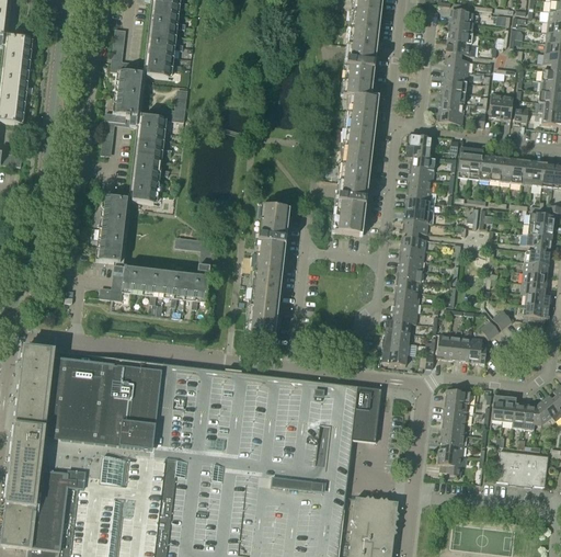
[(29,27),(36,29),(41,0),(33,0),(29,27)]
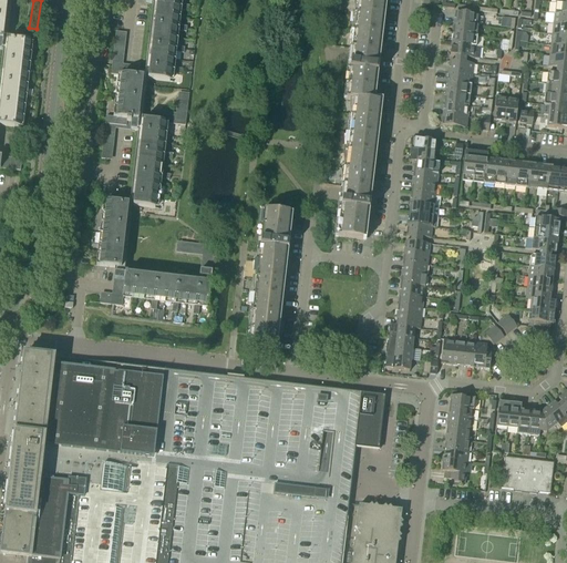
[(156,0),(147,75),(169,78),(171,69),(182,71),(182,65),(172,64),(173,48),(184,50),(184,44),(174,42),(176,27),(186,28),(187,23),(176,22),(178,6),(188,7),(189,2),(178,0),(156,0)]
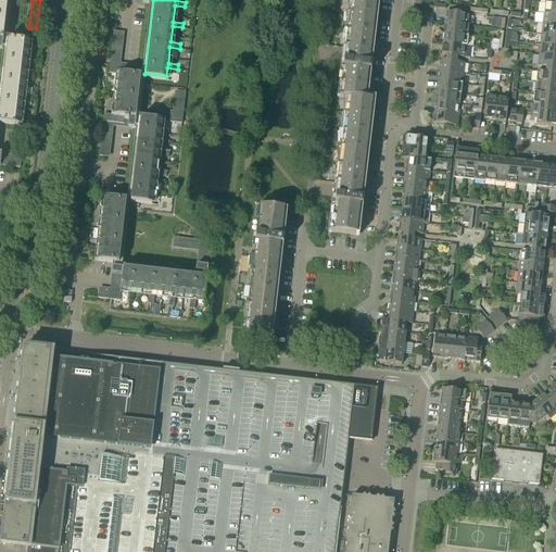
[(331,229),(356,231),(359,203),(363,203),(375,96),(365,93),(368,69),(370,69),(379,0),(351,0),(340,95),(346,96),(331,229)]
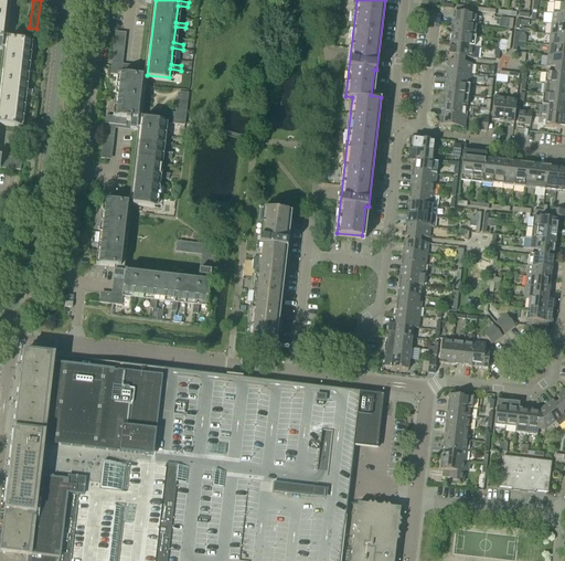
[(564,0),(554,0),(553,10),(564,11),(564,0)]
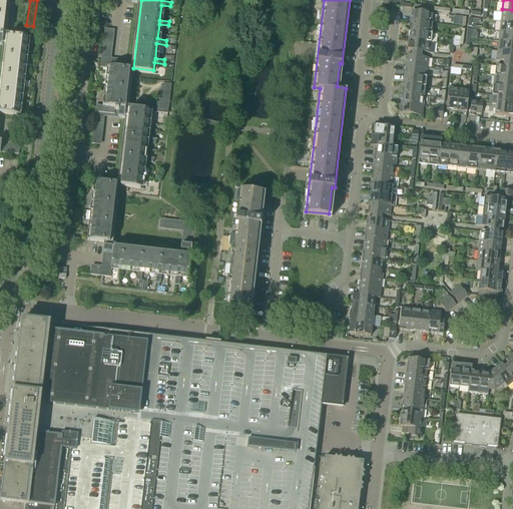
[(412,8),(411,18),(433,20),(434,10),(412,8)]
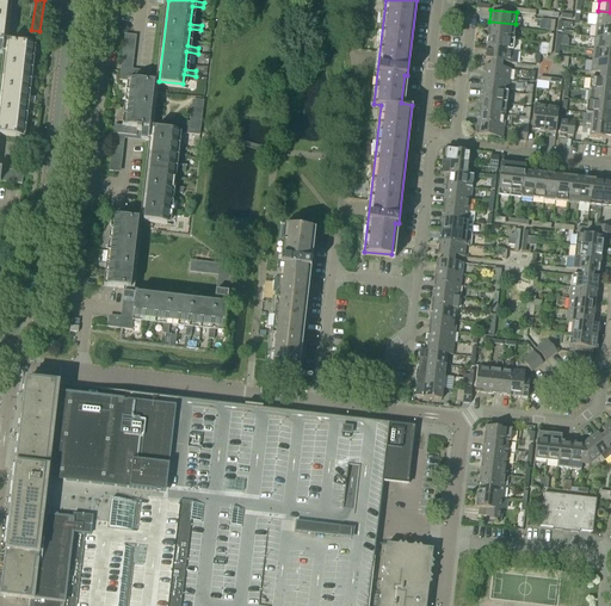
[(610,12),(598,11),(597,23),(610,24),(610,12)]
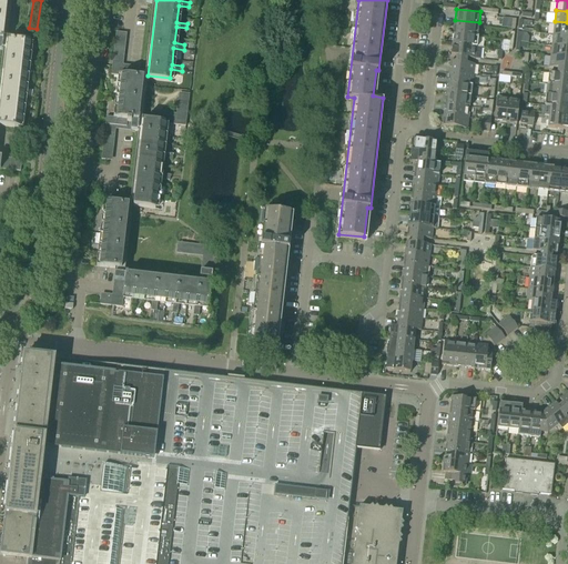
[(510,24),(511,16),(503,14),(501,23),(510,24)]
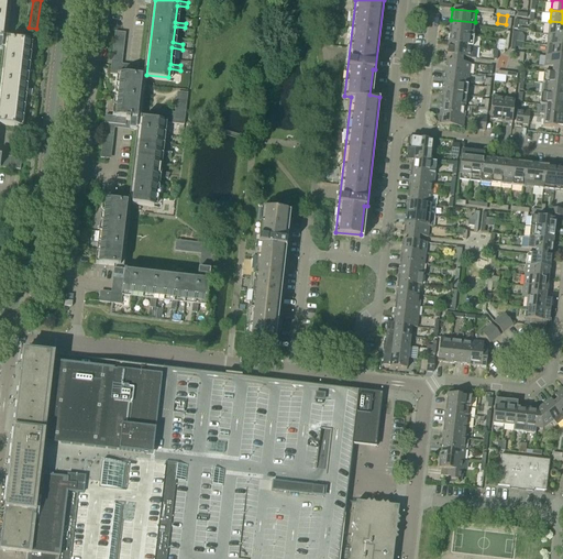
[(518,22),(527,23),(527,18),(515,17),(514,25),(517,25),(518,22)]
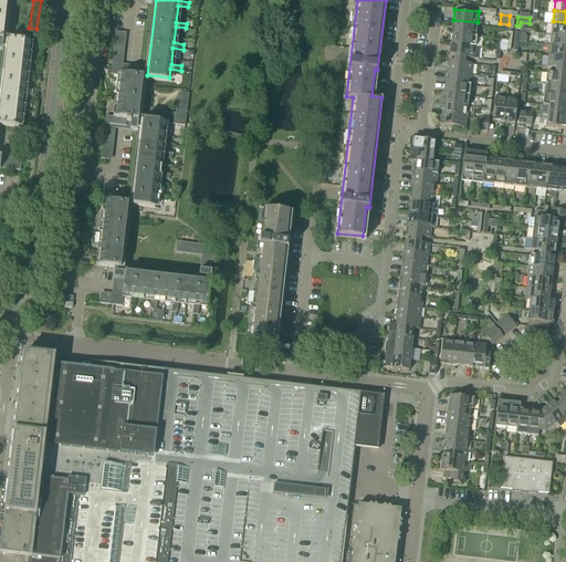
[(453,20),(452,30),(477,33),(478,22),(453,20)]
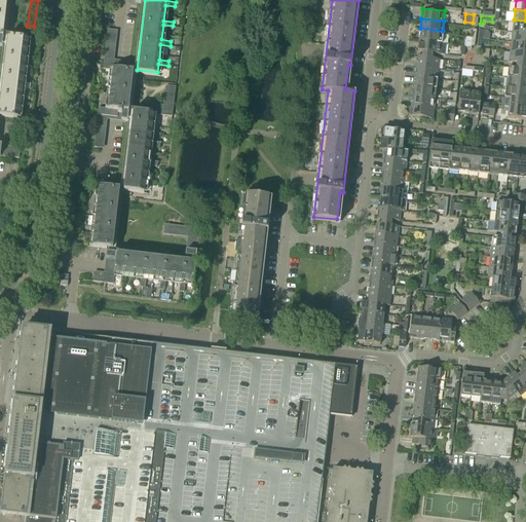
[(525,21),(514,20),(512,29),(525,30),(525,21)]
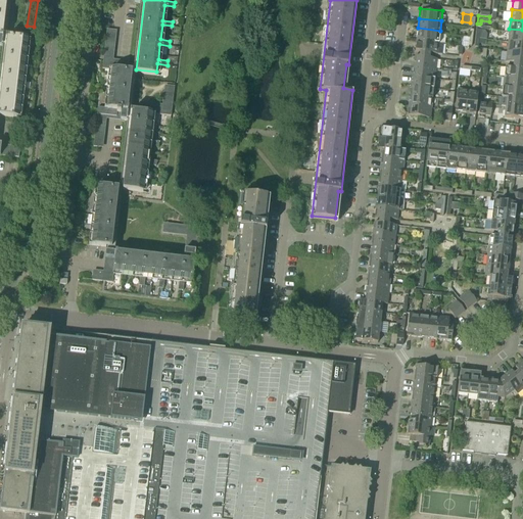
[(106,26),(104,45),(111,46),(113,27),(106,26)]
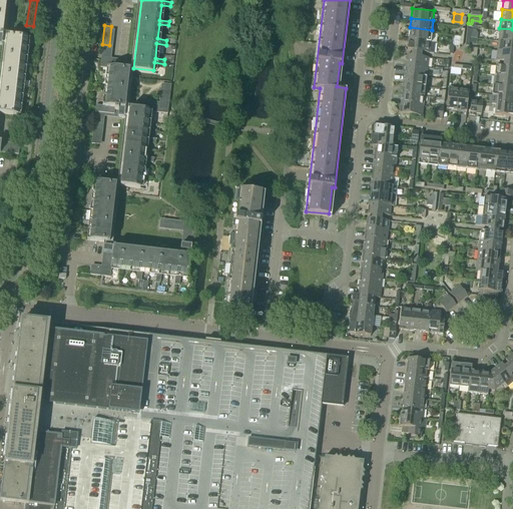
[(7,32),(0,94),(0,109),(18,112),(27,35),(32,36),(33,29),(14,26),(13,33),(7,32)]
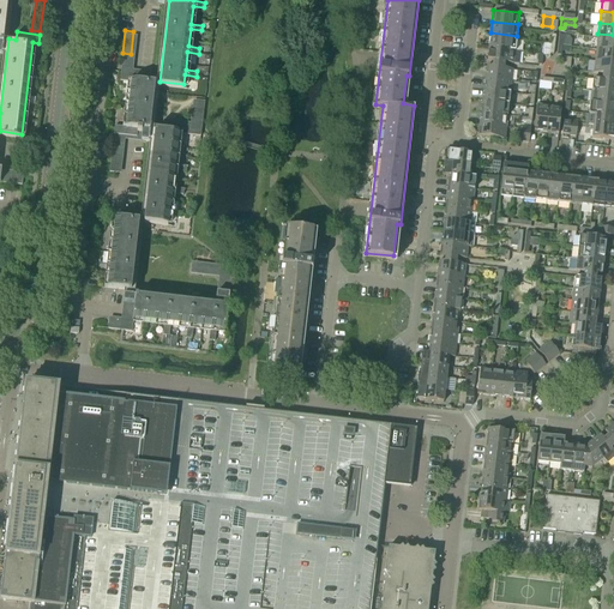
[(491,32),(488,44),(515,48),(517,36),(491,32)]
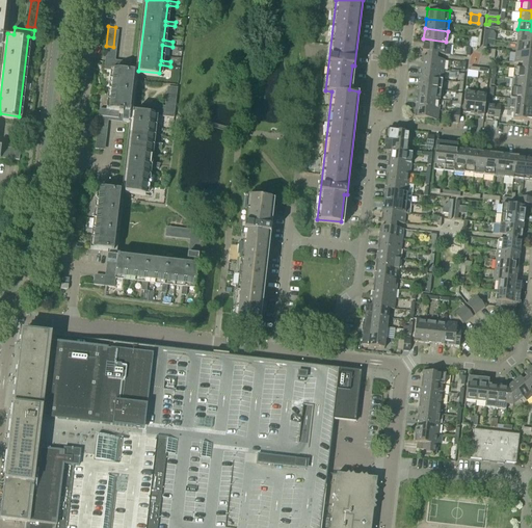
[(531,30),(517,29),(516,40),(531,41),(531,30)]
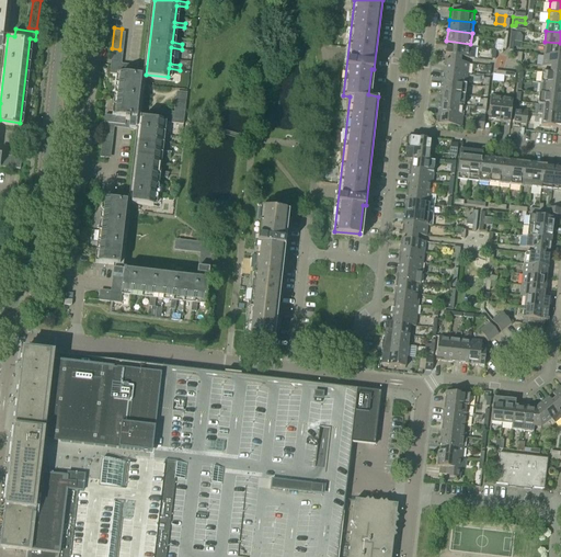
[(514,38),(510,37),(508,46),(513,47),(513,43),(519,44),(519,38),(514,38)]
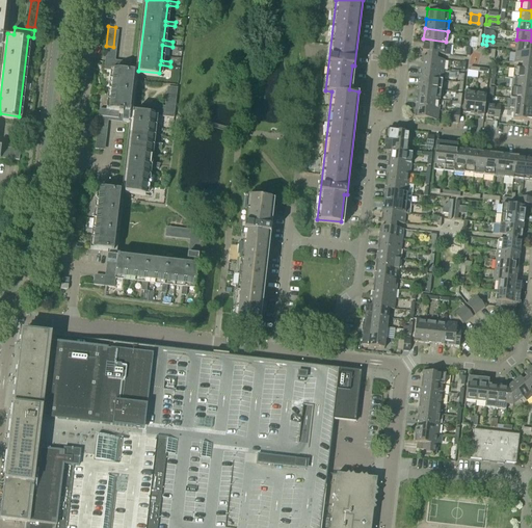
[(446,42),(423,38),(422,49),(427,50),(427,52),(427,54),(436,56),(436,53),(437,51),(450,52),(451,42),(446,42)]
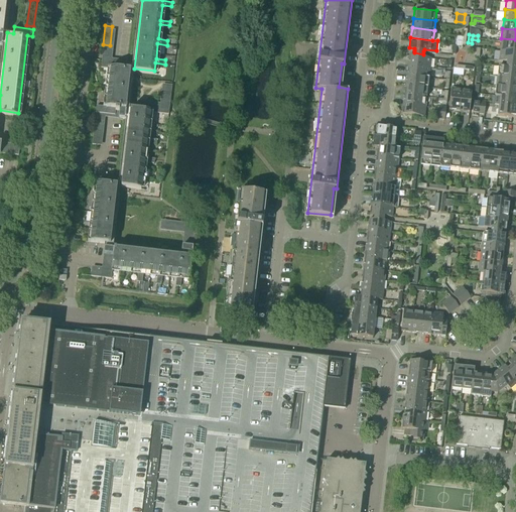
[(515,39),(501,38),(500,47),(515,49),(515,39)]
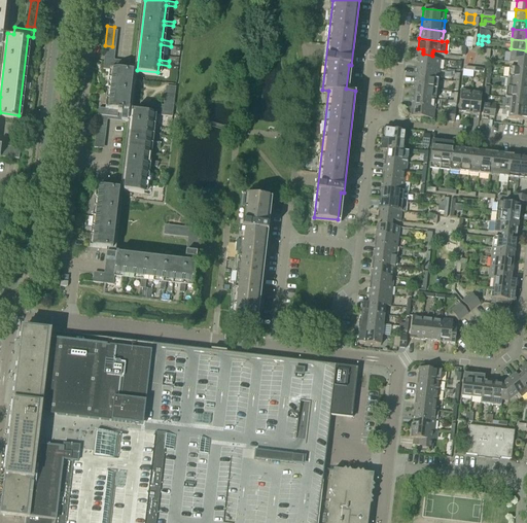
[(526,50),(511,48),(510,59),(518,60),(517,63),(517,65),(526,66),(526,64),(526,62),(526,50)]
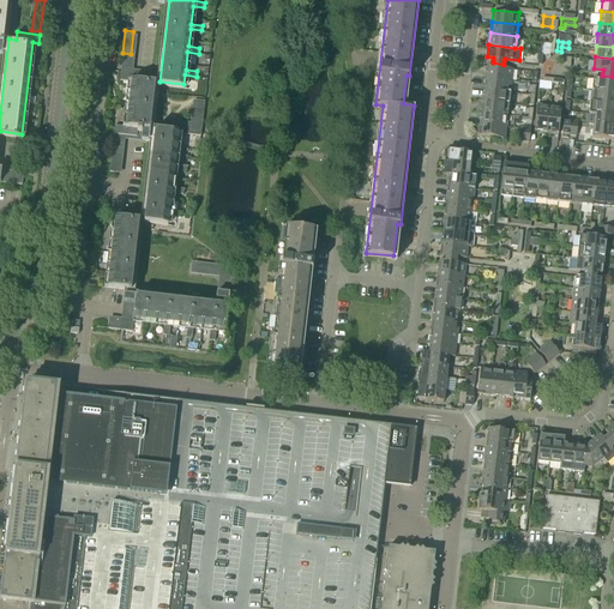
[(487,62),(485,74),(512,78),(513,65),(504,65),(493,62),(487,62)]
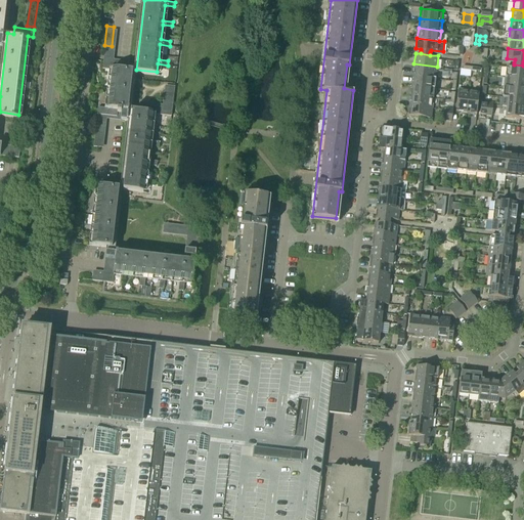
[(413,63),(412,74),(435,76),(437,67),(413,63)]
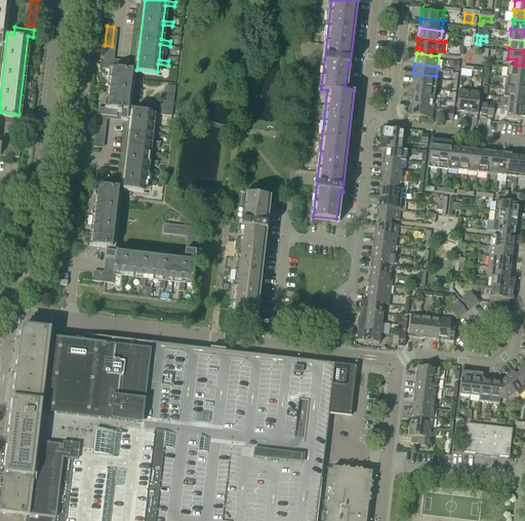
[(507,64),(506,74),(524,76),(524,66),(515,65),(507,64)]
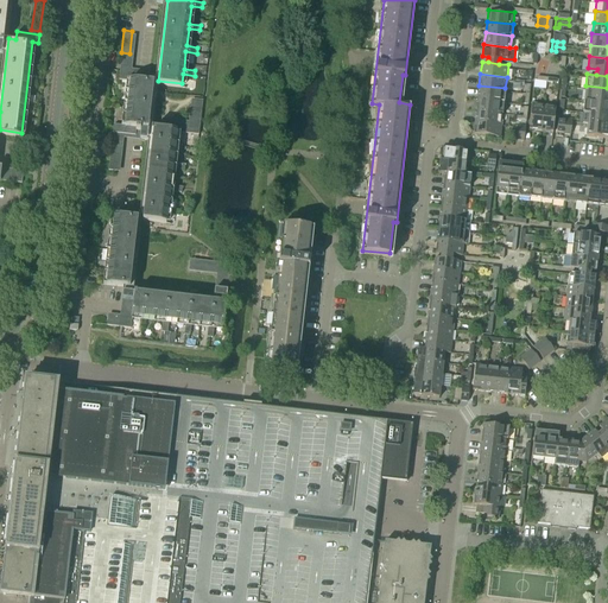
[(131,76),(130,77),(125,122),(114,121),(113,129),(140,132),(139,135),(146,137),(149,125),(153,78),(146,78),(140,77),(135,77),(131,76)]
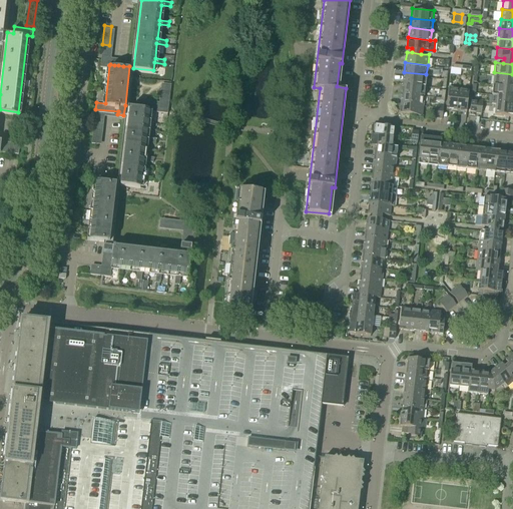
[(404,72),(403,81),(425,84),(426,74),(404,72)]
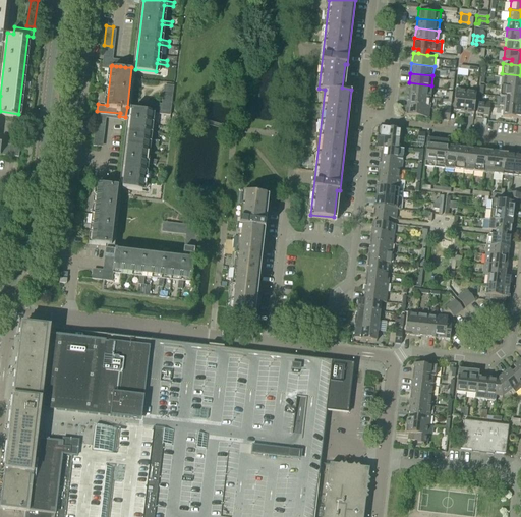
[(520,75),(502,73),(501,83),(520,85),(520,75)]
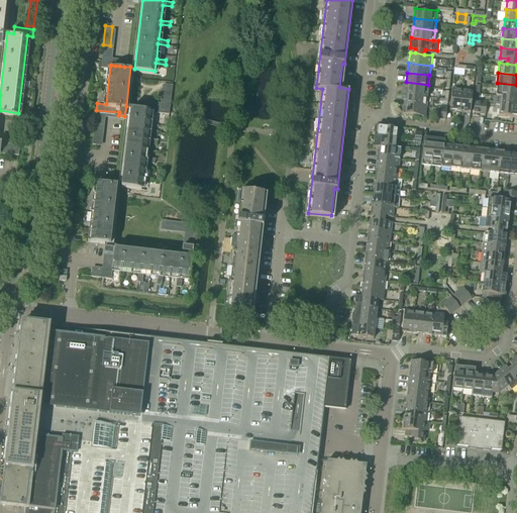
[(164,101),(170,102),(173,82),(166,81),(164,101)]
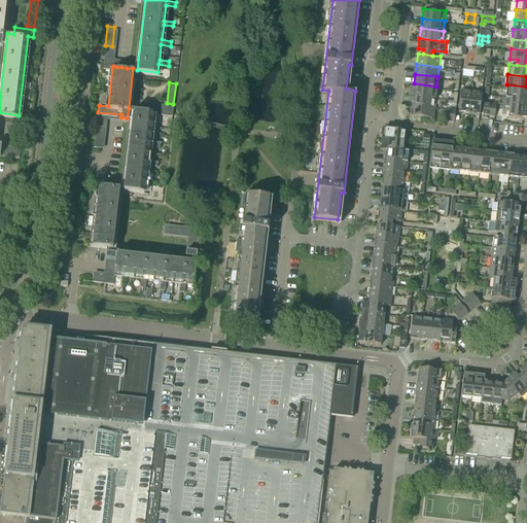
[(414,83),(413,94),(435,96),(436,86),(414,83)]
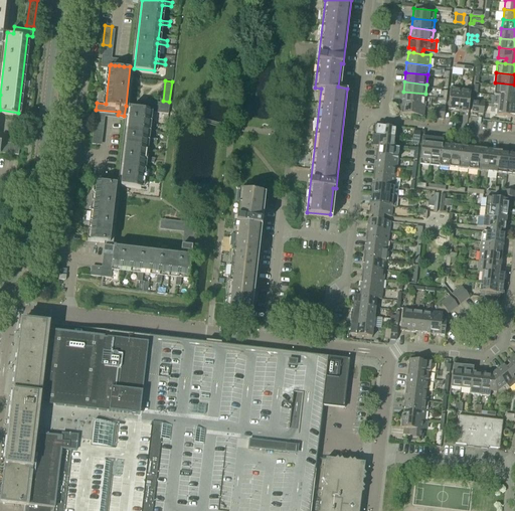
[(514,84),(495,82),(494,92),(514,94),(514,84)]
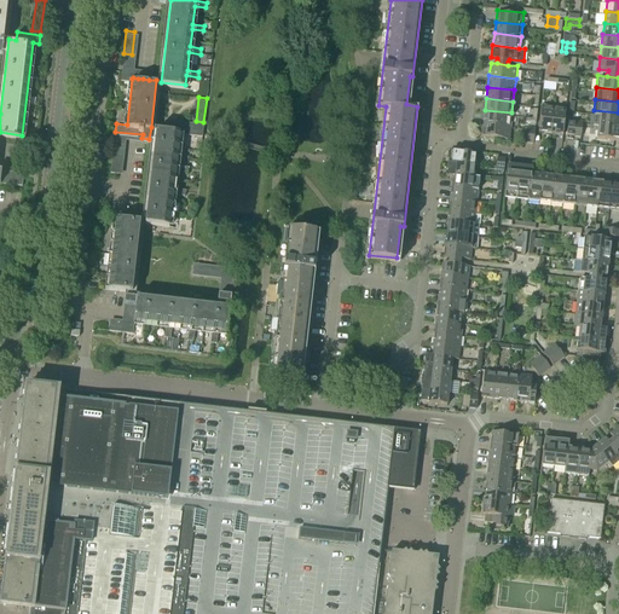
[(538,128),(550,129),(554,103),(542,102),(538,128)]
